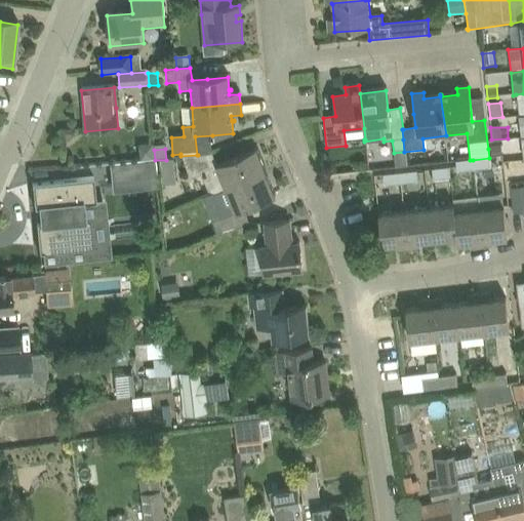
[(500,149),(490,150),(491,158),(501,157),(500,149)]
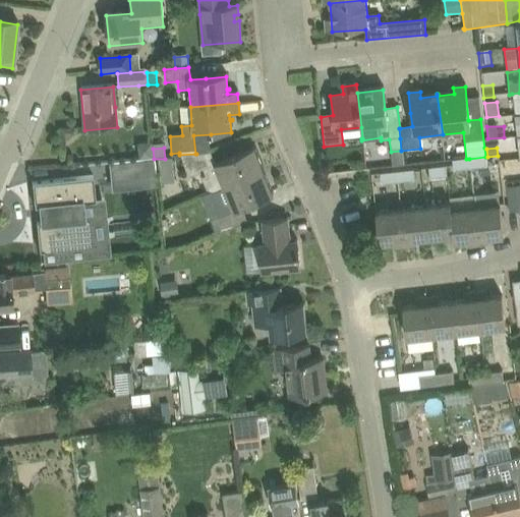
[(253,149),(234,157),(216,164),(211,151),(206,153),(195,154),(196,154),(179,155),(179,156),(180,156),(188,178),(198,173),(197,172),(203,170),(206,177),(201,179),(207,190),(213,192),(223,188),(263,172),(253,149)]
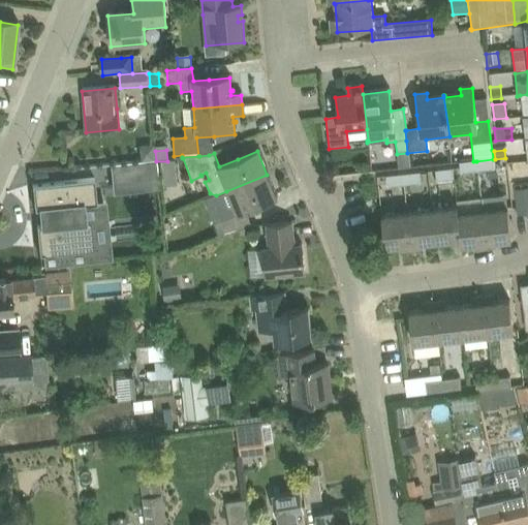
[(476,161),(477,173),(494,171),(493,159),(476,161)]
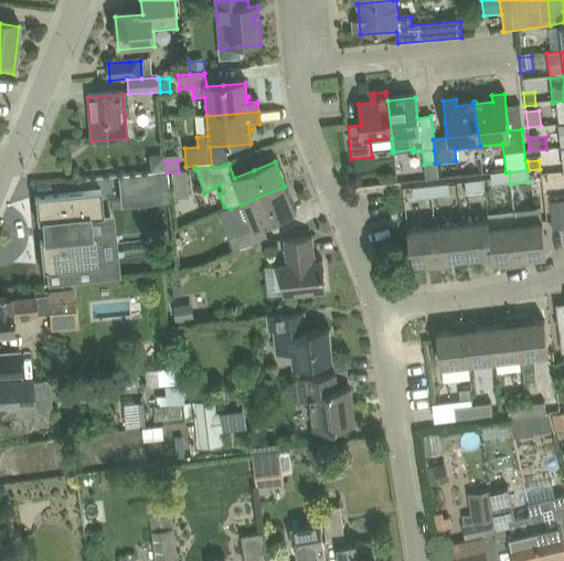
[(492,187),(510,184),(509,172),(506,172),(506,173),(490,175),(492,187)]
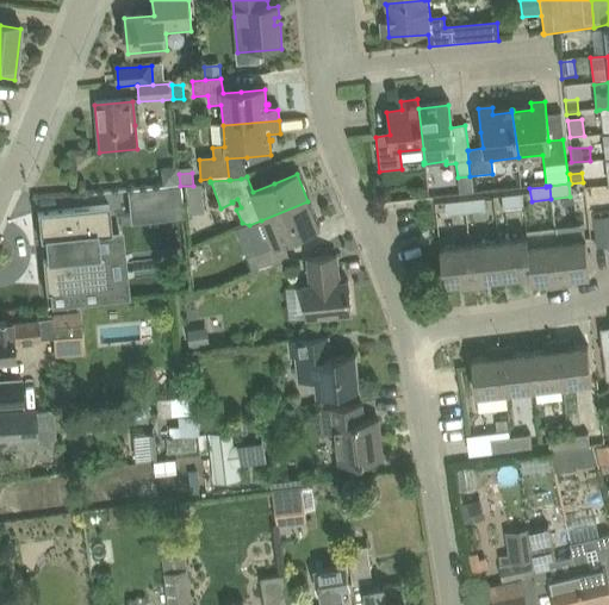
[(126,192),(130,226),(185,220),(181,187),(126,192)]
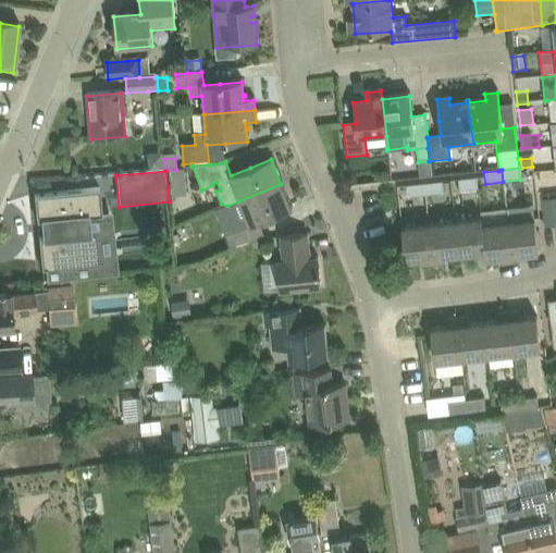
[(171,185),(185,184),(183,171),(180,172),(170,173),(171,185)]
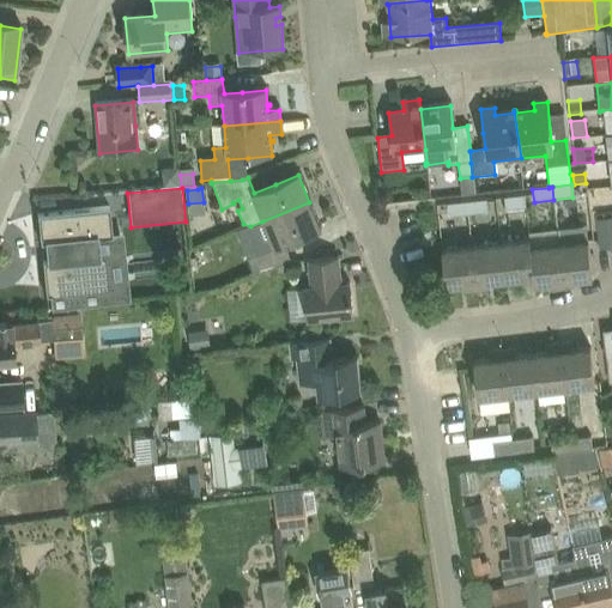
[(525,196),(504,199),(506,212),(526,210),(525,196)]
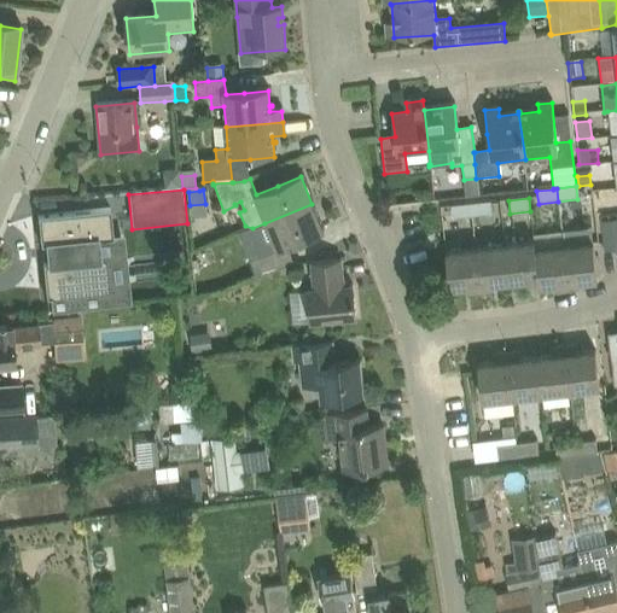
[(471,219),(476,217),(492,216),(489,203),(470,205),(471,219)]
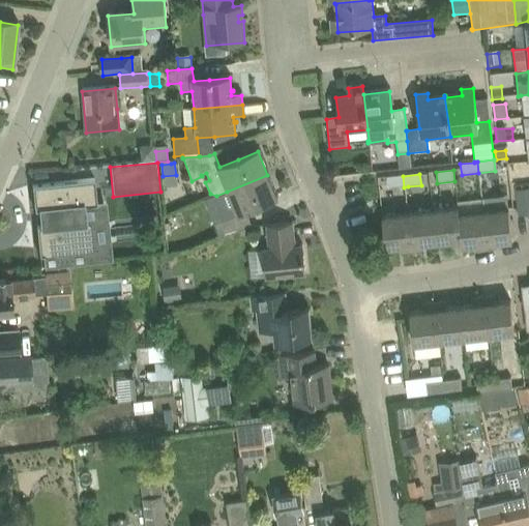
[(245,212),(258,207),(277,200),(267,175),(227,192),(236,215),(214,224),(221,239),(252,227),(245,212)]
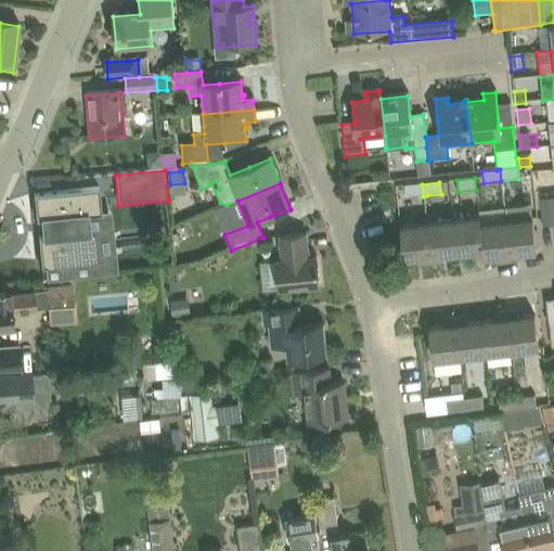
[(406,199),(423,196),(422,184),(404,187),(406,199)]
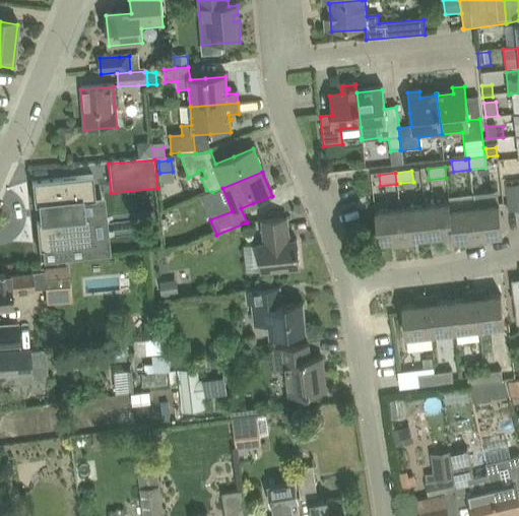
[(37,222),(39,251),(91,246),(89,217),(82,217),(81,202),(95,200),(93,181),(93,176),(74,177),(33,182),(35,206),(41,205),(43,221),(37,222)]
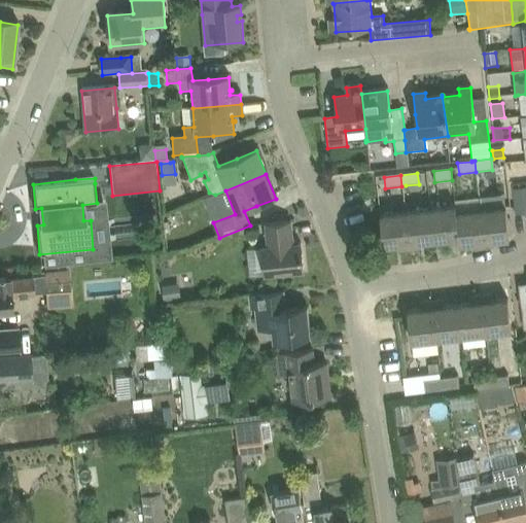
[(515,209),(515,216),(525,214),(525,188),(512,190),(515,209)]
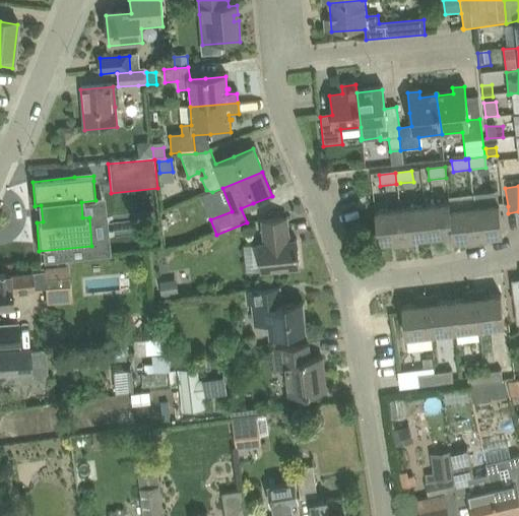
[(448,198),(449,205),(453,243),(467,241),(468,247),(478,246),(474,209),(472,209),(471,196),(448,198)]
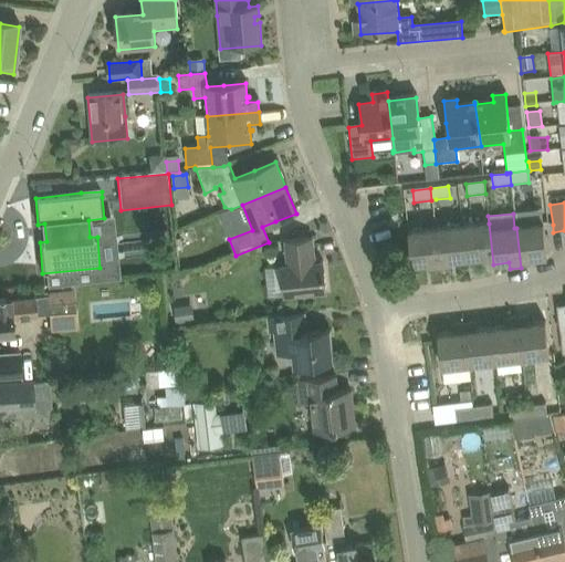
[(489,224),(462,227),(466,260),(481,258),(482,266),(493,264),(489,224)]
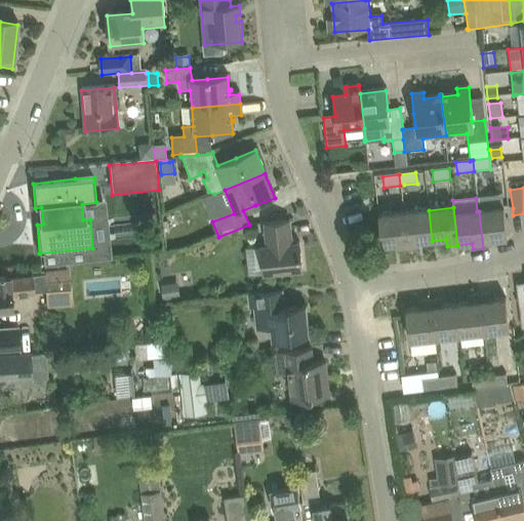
[(479,211),(483,248),(492,247),(492,241),(508,239),(504,208),(479,211)]
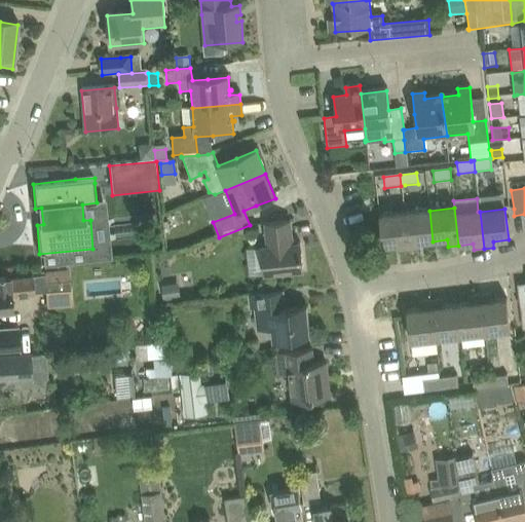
[(433,241),(429,211),(404,214),(408,251),(418,250),(418,244),(433,241)]
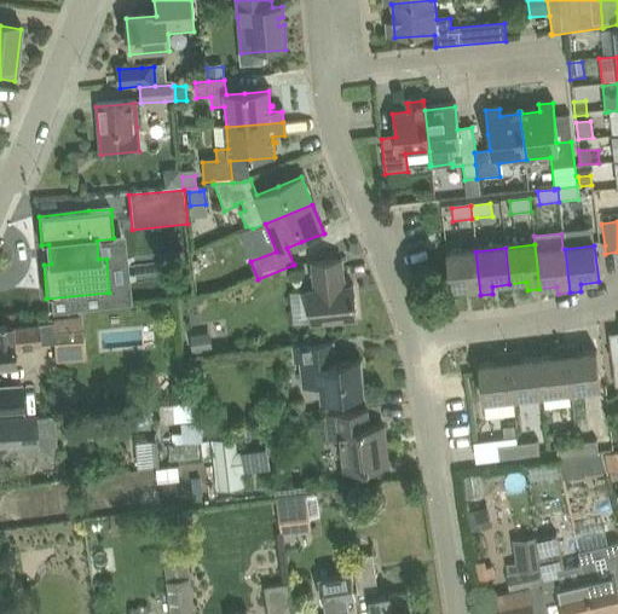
[(480,295),(475,252),(446,254),(450,290),(468,289),(469,296),(480,295)]
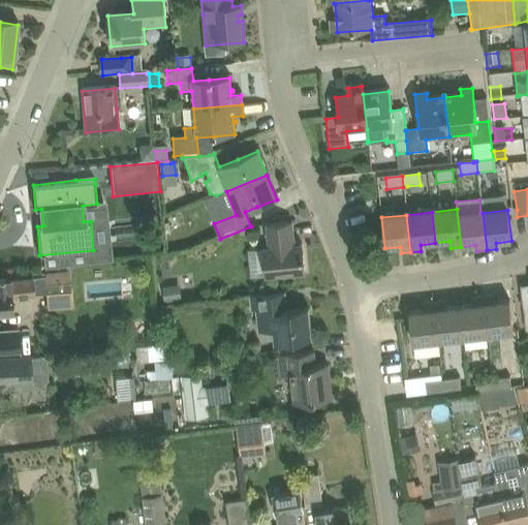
[(261,248),(265,278),(305,274),(302,246),(293,247),(291,224),(265,227),(267,248),(261,248)]
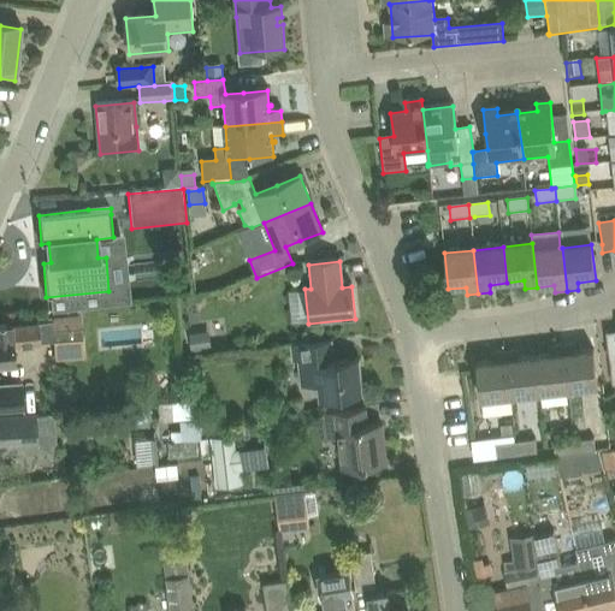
[(0,368),(15,367),(13,353),(28,351),(28,346),(52,344),(54,362),(83,360),(80,316),(52,319),(52,321),(0,326),(0,368)]
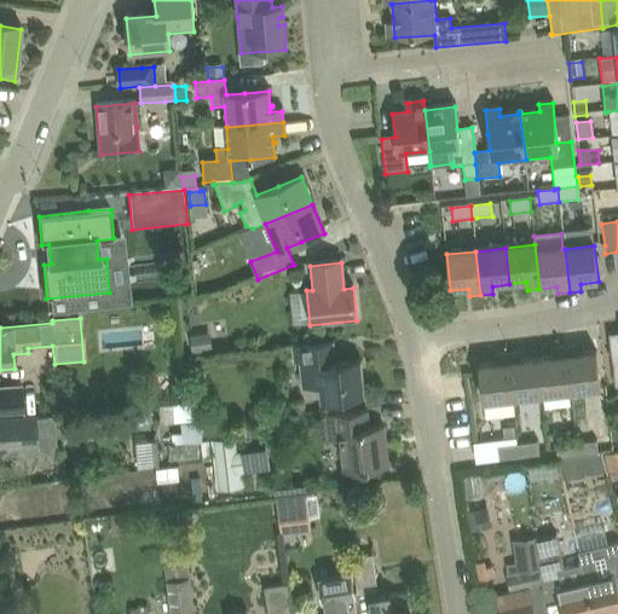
[(196,357),(213,352),(208,335),(191,340),(196,357)]
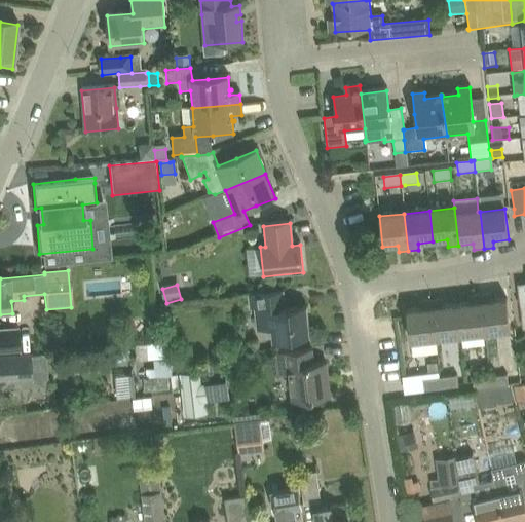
[(306,308),(286,310),(284,291),(247,296),(249,310),(254,310),(256,331),(271,330),(272,342),(309,338),(306,308)]
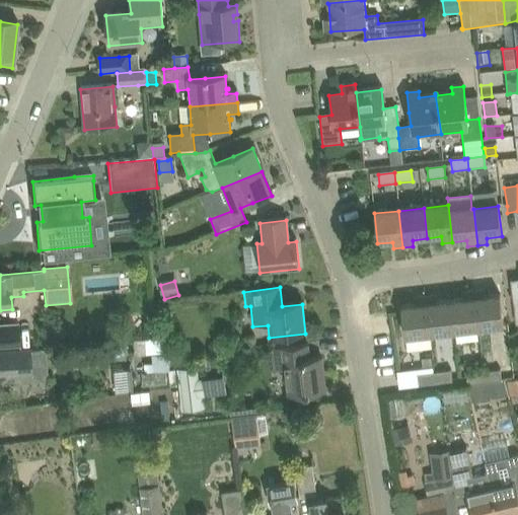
[(503,323),(502,316),(500,296),(485,298),(484,292),(474,293),(478,329),(504,327),(503,323)]
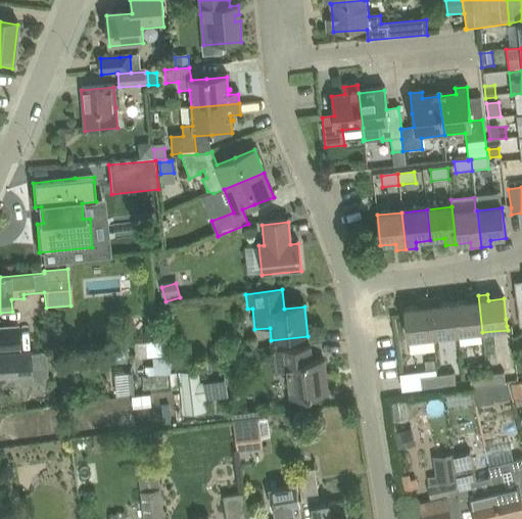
[(454,304),(458,335),(482,332),(478,295),(468,296),(468,302),(454,304)]
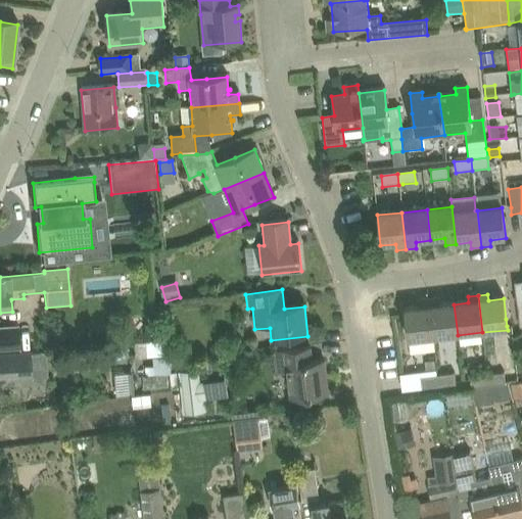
[(432,338),(458,335),(454,304),(439,307),(438,299),(428,300),(432,338)]
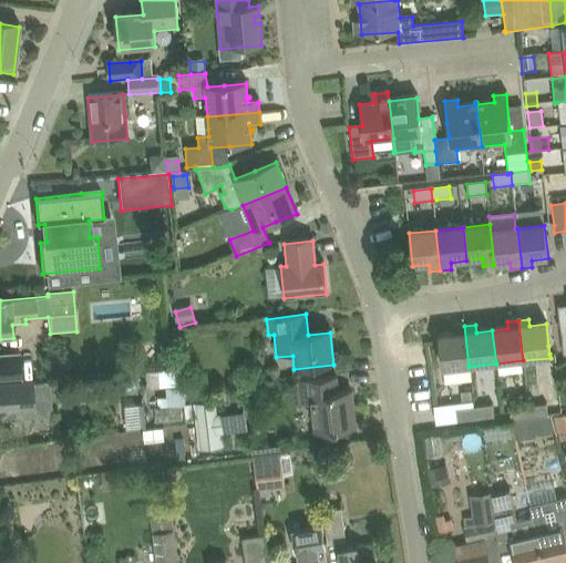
[(442,370),(469,367),(464,326),(454,328),(454,335),(439,337),(442,370)]
